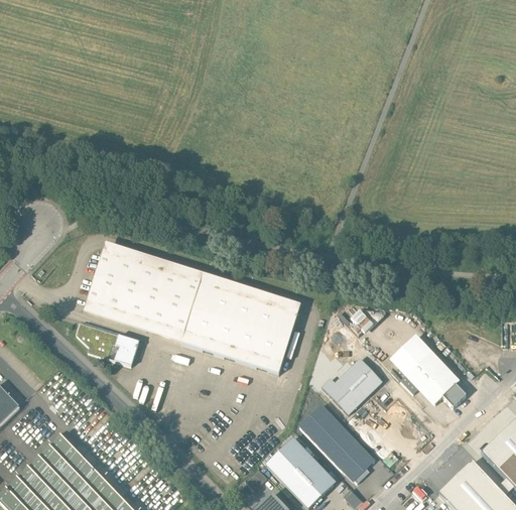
[(300,302),(106,240),(84,309),(278,371),(300,302)]
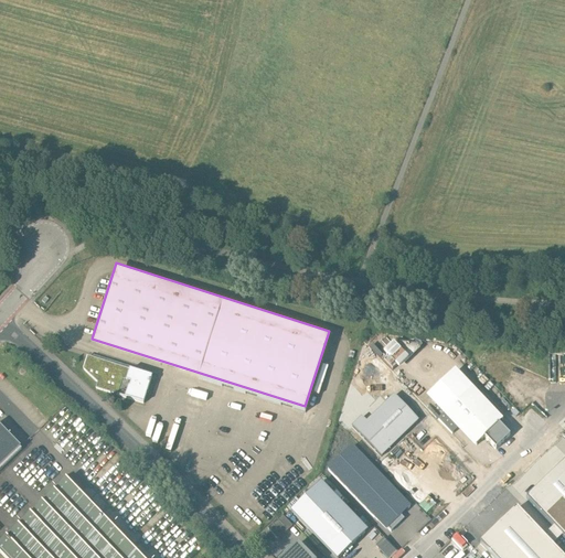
[(152,369),(88,350),(84,363),(98,376),(96,382),(144,397),(152,369)]
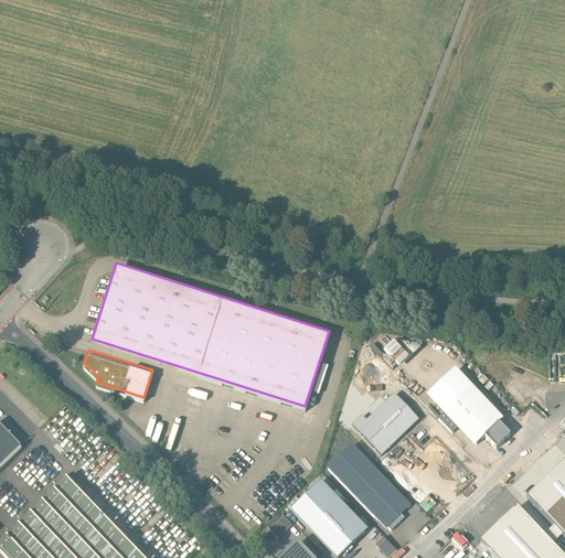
[(499,418),(455,372),(433,394),(445,407),(459,421),(477,439),(484,432),(499,418)]
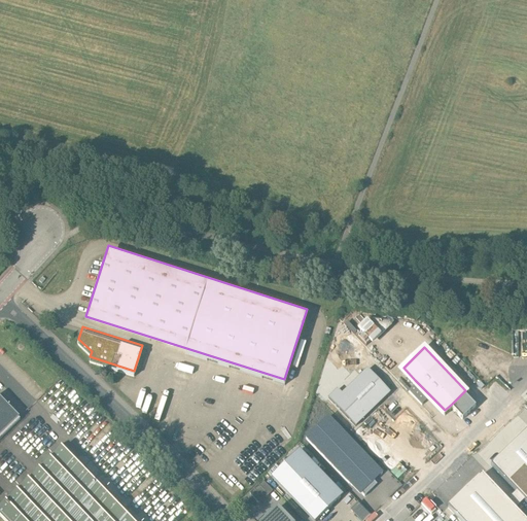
[(338,384),(328,393),(355,421),(390,387),(367,363),(342,389),(338,384)]
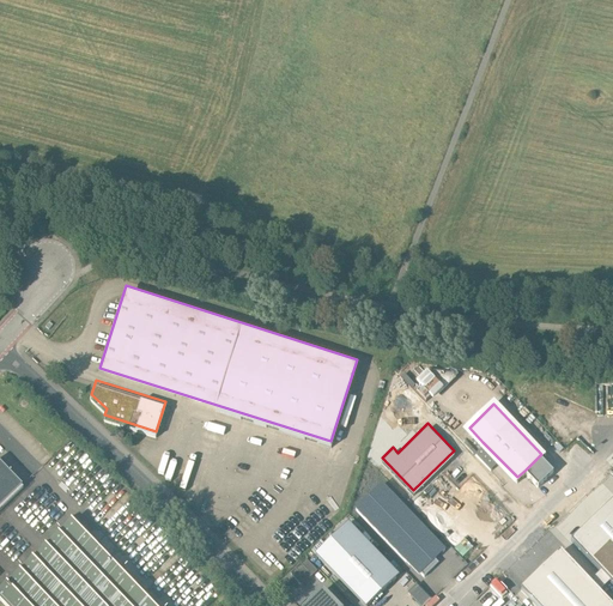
[(491,465),(498,458),(483,442),(475,449),(491,465)]
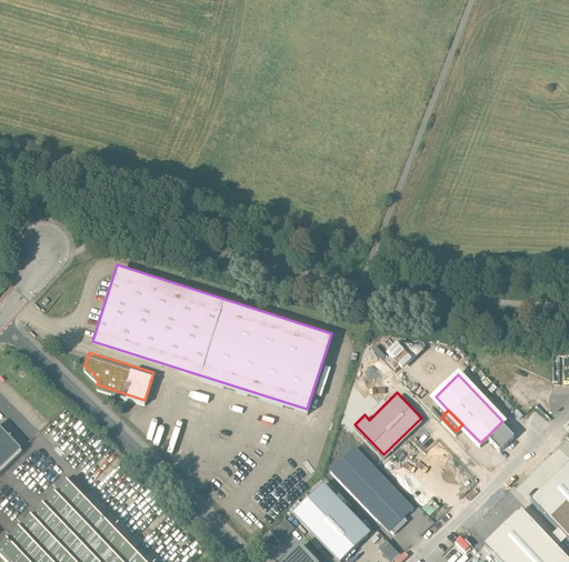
[(502,421),(488,435),(499,447),(513,433),(502,421)]
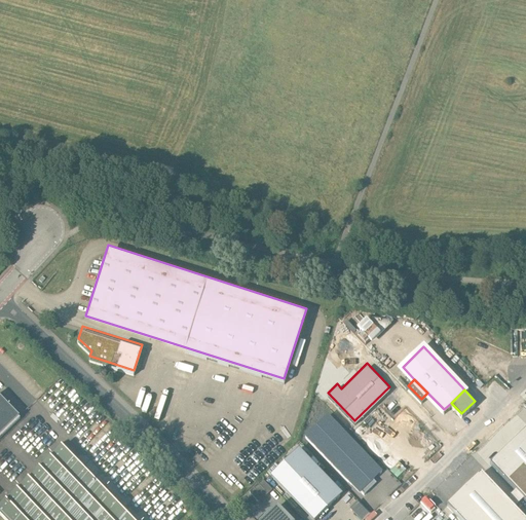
[(0,391),(0,430),(20,412),(0,391)]
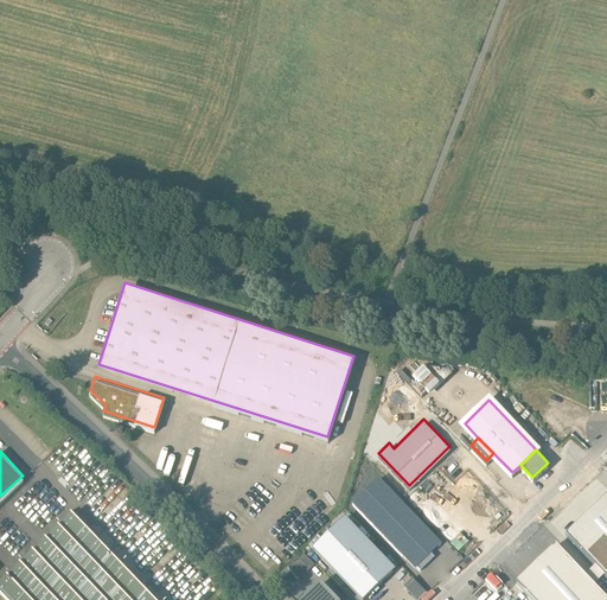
[(378,474),(352,499),(415,563),(416,562),(420,566),(434,551),(430,548),(441,538),(378,474)]
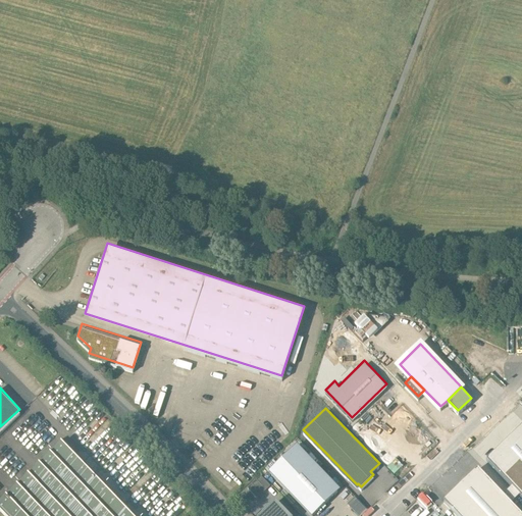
[(521,420),(486,456),(511,481),(503,491),(510,499),(519,491),(521,493),(521,420)]
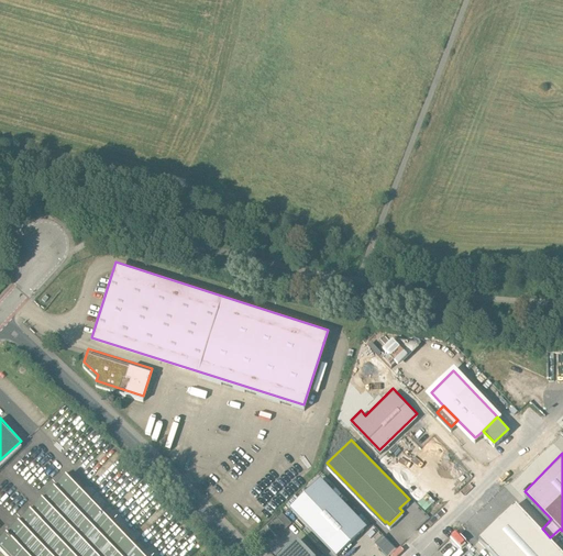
[(73,467),(0,535),(0,543),(12,555),(151,555),(80,482),(84,478),(73,467)]
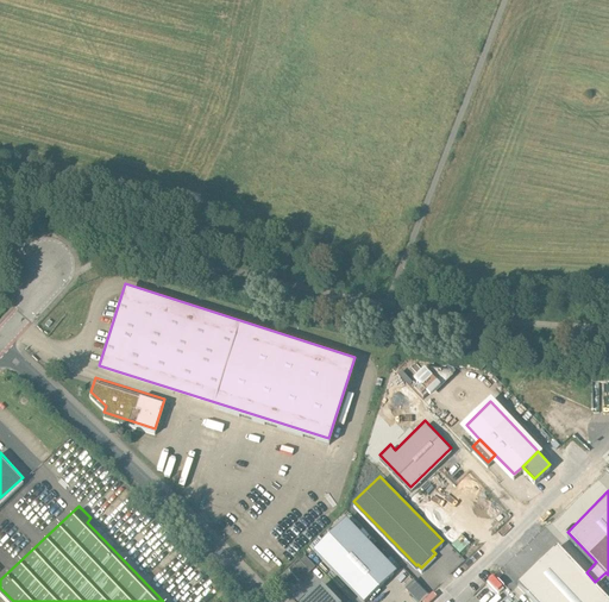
[(343,516),(314,545),(364,597),(388,575),(393,570),(343,516)]
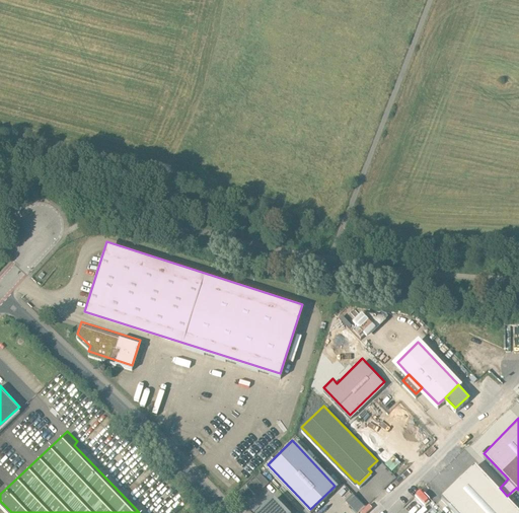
[(474,461),(441,494),(458,512),(518,512),(518,507),(507,496),(500,488),(474,461)]
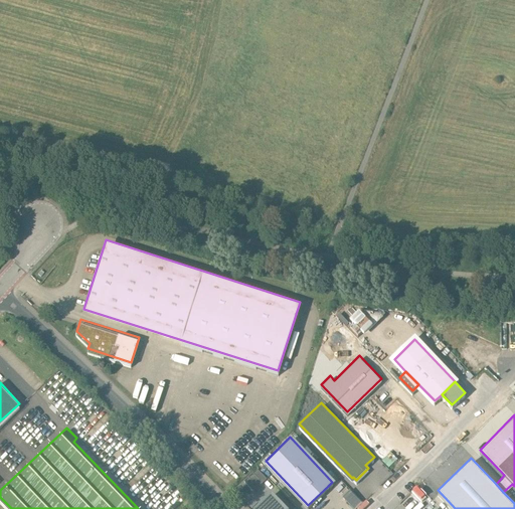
[(350,485),(342,493),(355,506),(363,499),(350,485)]
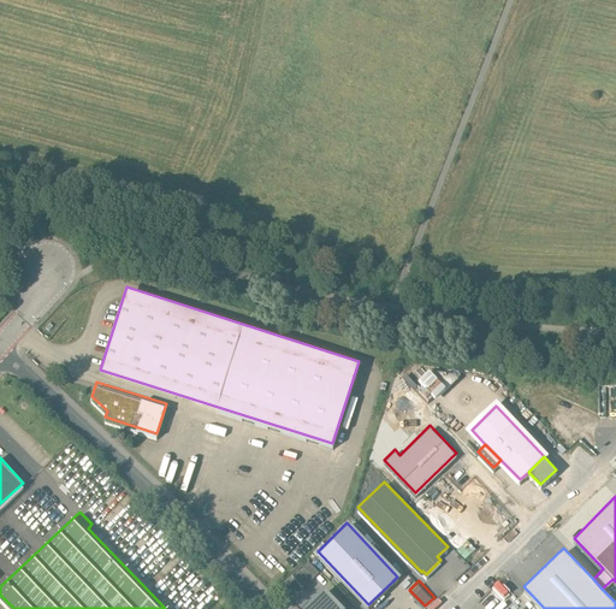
[(324,587),(302,608),(344,608),(345,608),(324,587)]
